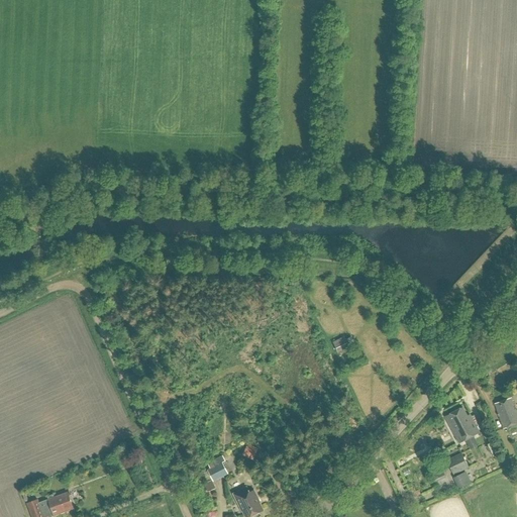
[(352,341),(338,345),(340,350),(353,346),(352,341)]
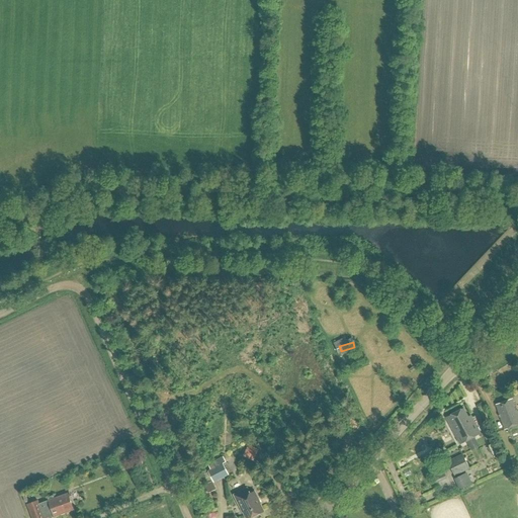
[(495,405),(504,430),(517,425),(517,416),(516,411),(515,412),(514,409),(511,400),(495,405)]
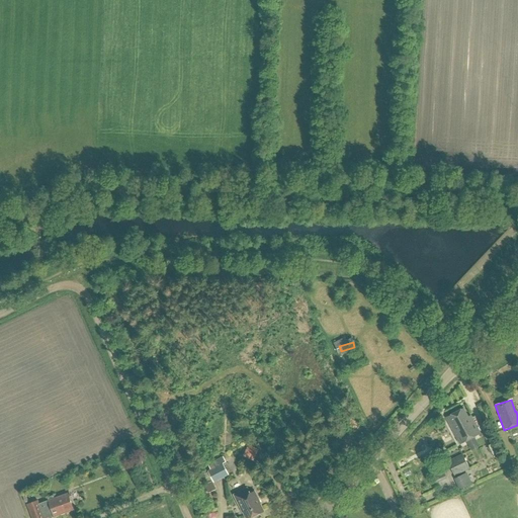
[(466,418),(462,410),(446,419),(460,444),(479,434),(469,416),(466,418)]
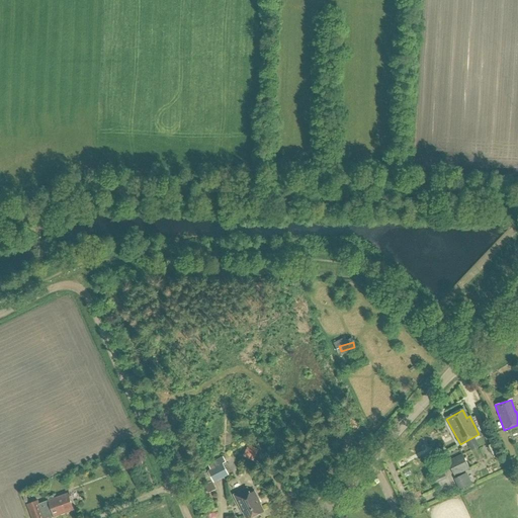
[(258,450),(249,445),(245,453),(254,457),(255,456),(258,450)]
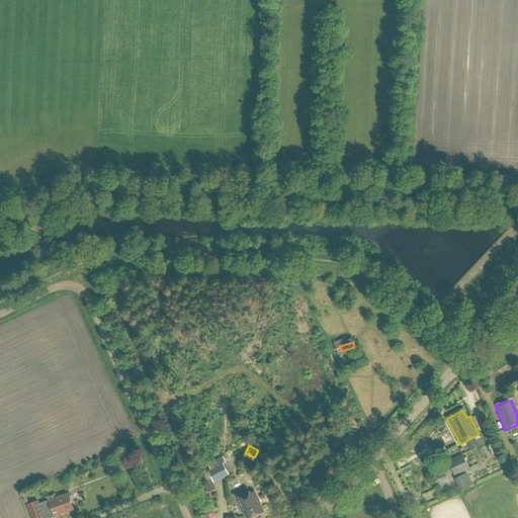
[(446,460),(453,476),(468,468),(460,453),(446,460)]
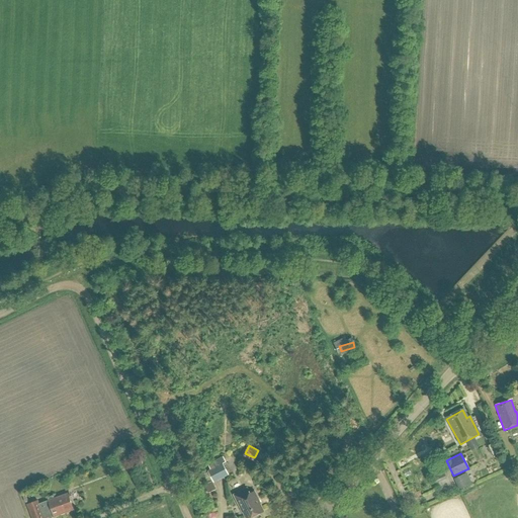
[(138,455),(128,458),(130,463),(140,460),(138,455)]
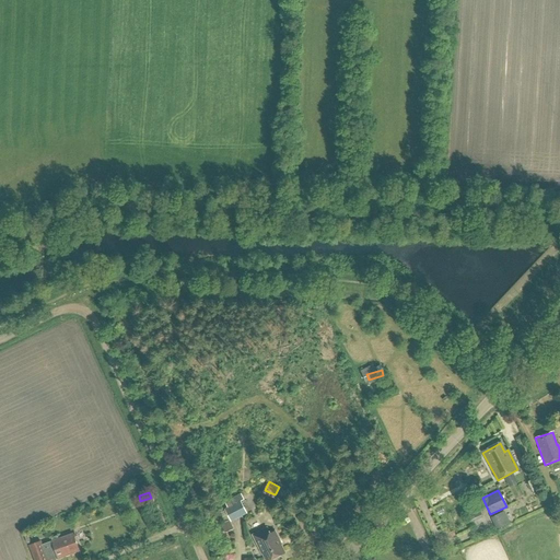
[(242,502),(223,512),(230,524),(247,515),(242,502)]
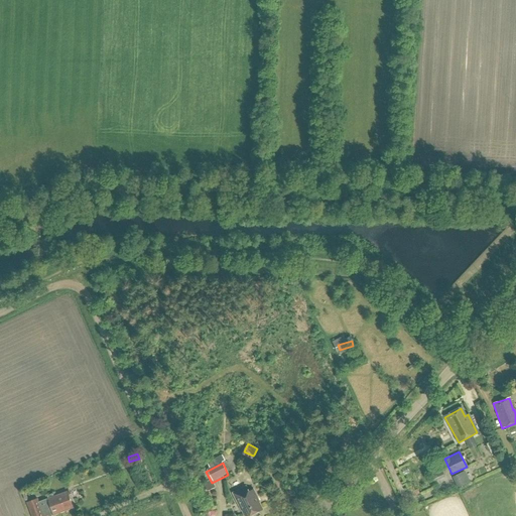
[(465,470),(452,476),(457,487),(470,482),(465,470)]
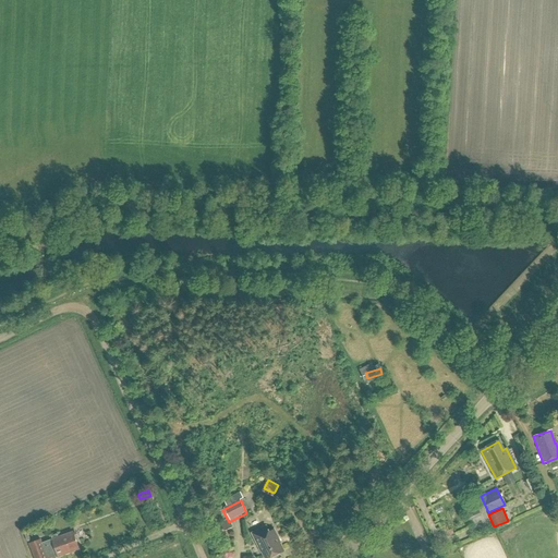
[(274,531),(267,534),(264,528),(251,534),(261,554),(263,553),(265,557),(271,557),(282,553),(276,540),(278,538),(274,531)]
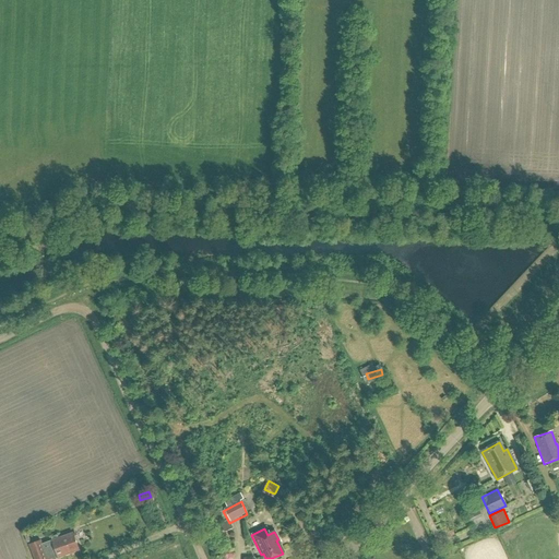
[(58,557),(79,549),(72,532),(42,543),(40,539),(28,544),(34,558),(47,558),(57,556),(58,557)]
